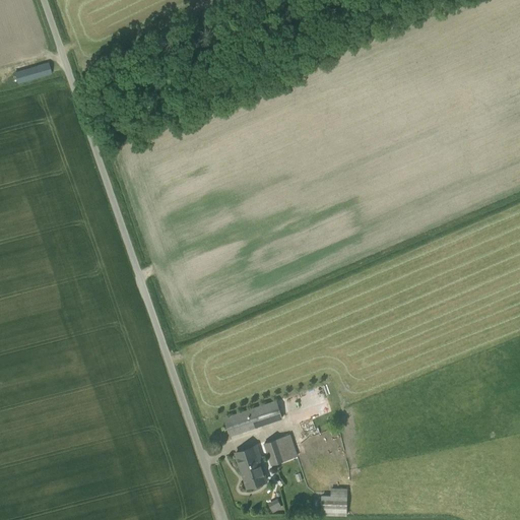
[(48,63),(22,71),(24,80),(51,73),(48,63)]
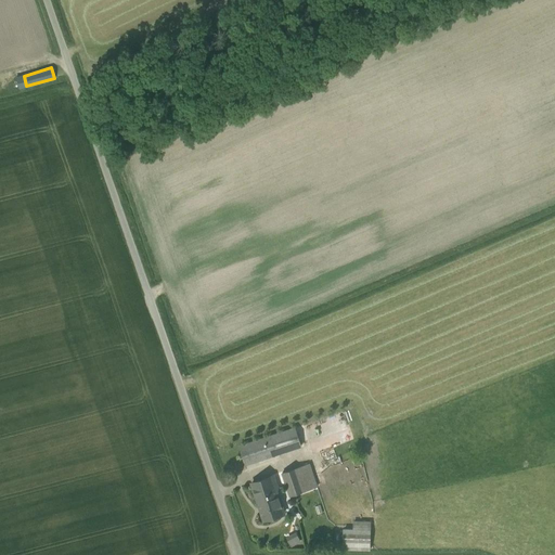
[(295,428),(240,447),(245,465),(301,447),(295,428)]
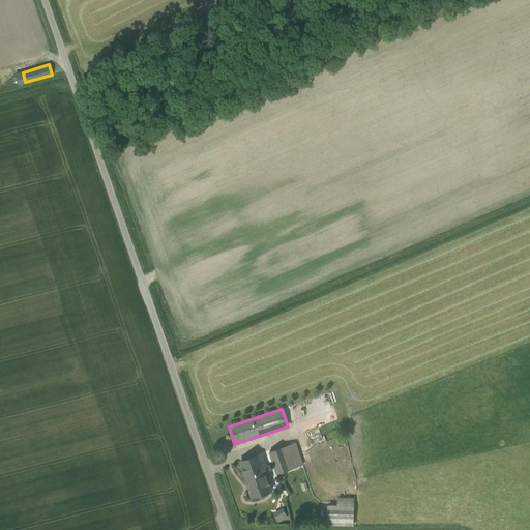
[(295,443),(269,452),(277,474),(302,465),(295,443)]
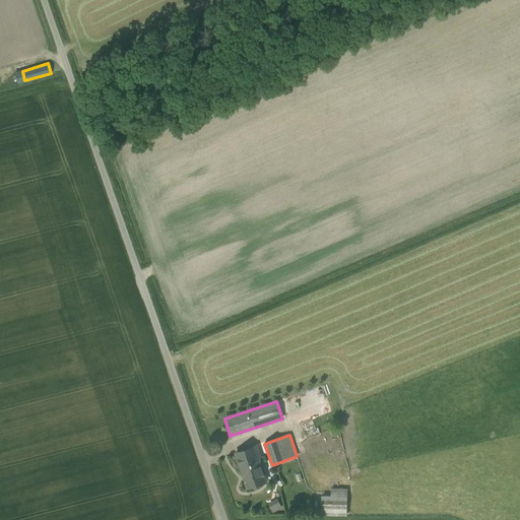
[(256,446),(236,453),(247,488),(265,481),(258,458),(260,457),(256,446)]
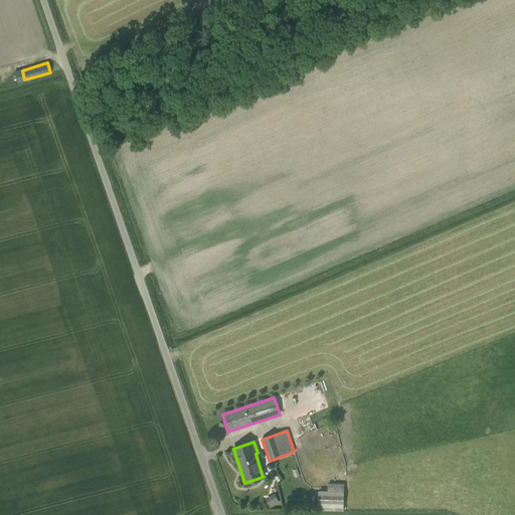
[(344,485),(328,484),(328,488),(328,492),(319,492),(319,506),(343,507),(344,485)]
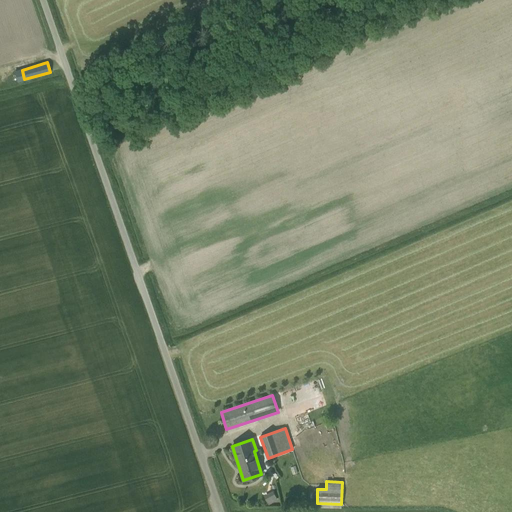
All buildings are outlined.
